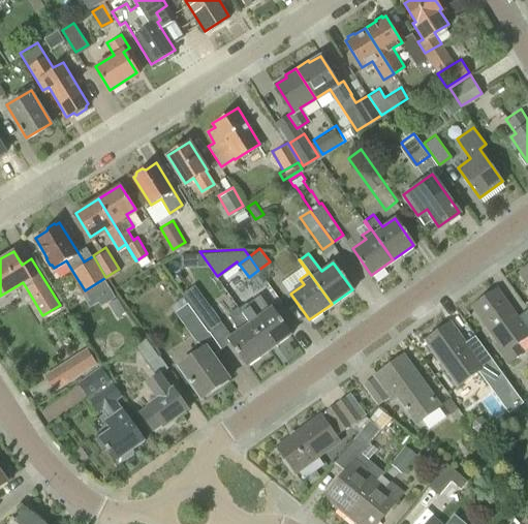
[(527,264),(519,271),(527,283),(527,264)]
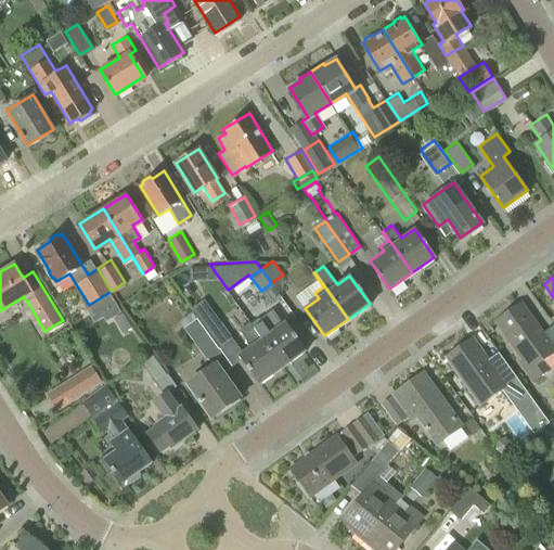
[(120,309),(113,297),(105,303),(112,314),(120,309)]
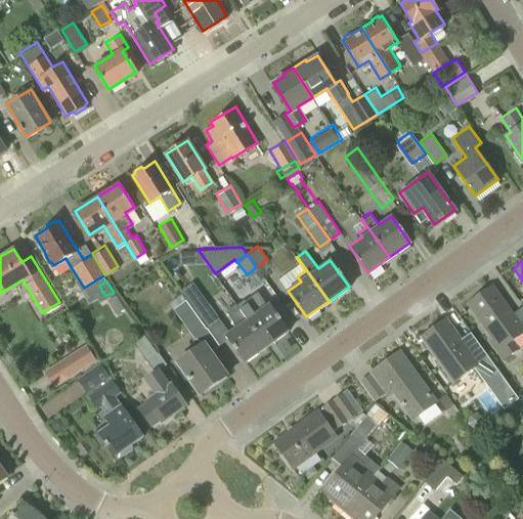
[(468,301),(492,336),(488,339),(502,358),(519,347),(512,338),(522,329),(491,285),(468,301)]
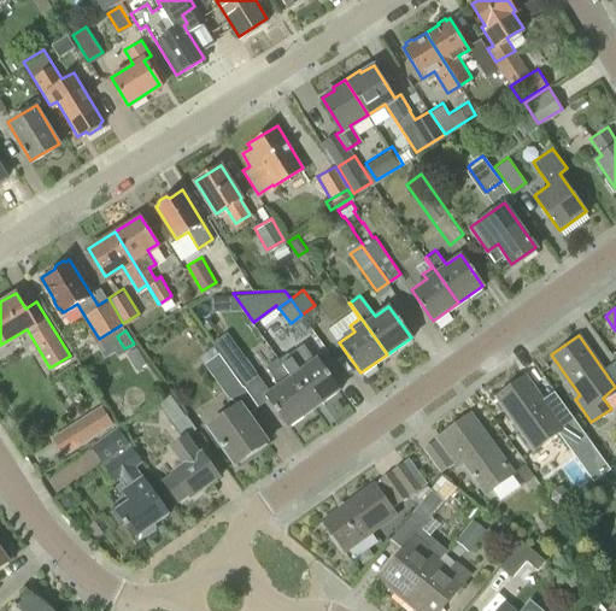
[(218,350),(244,385),(257,375),(230,340),(218,350)]
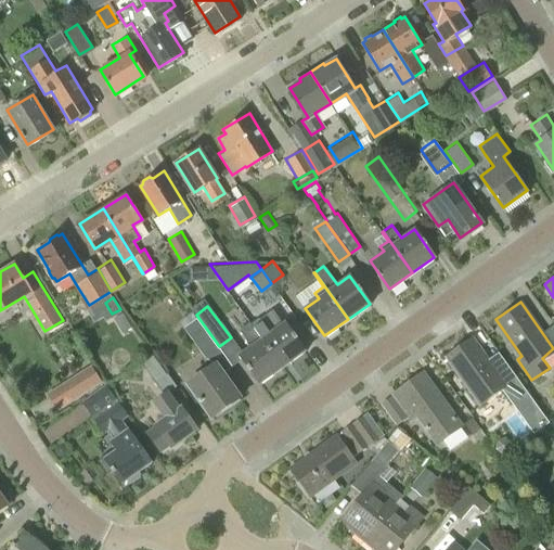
[(257,315),(250,320),(283,366),(305,350),(284,322),(283,323),(271,307),(258,317),(257,315)]
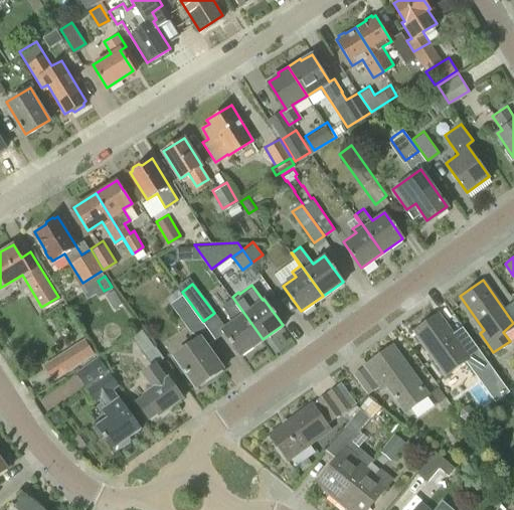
[(181,293),(169,302),(191,330),(202,322),(181,293)]
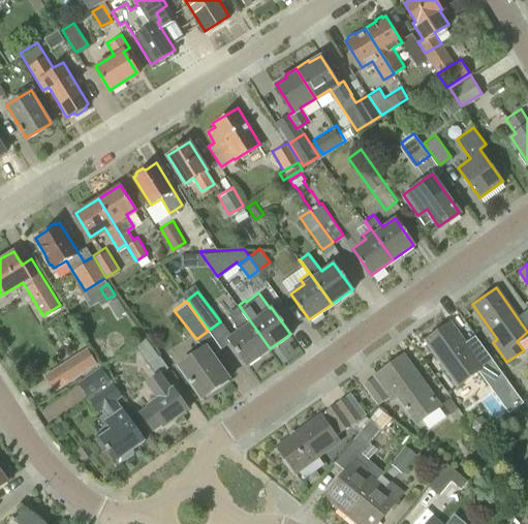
[(121,304),(113,310),(116,315),(125,310),(121,304)]
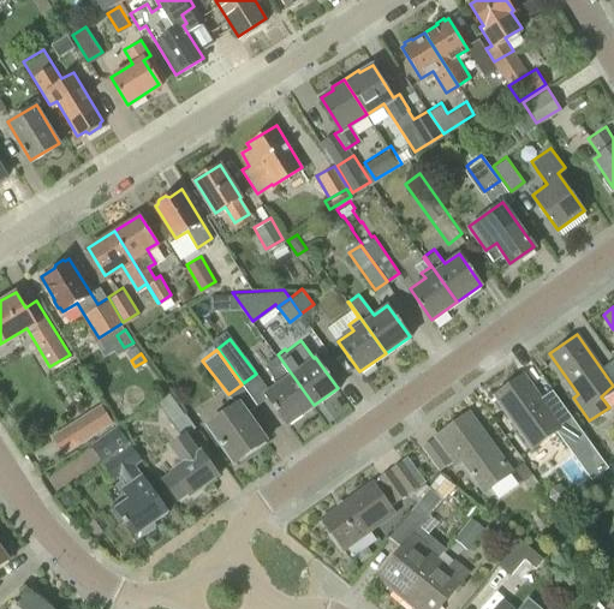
[(314,405),(278,354),(276,356),(281,362),(272,368),(281,382),(266,393),(287,423),(314,405)]
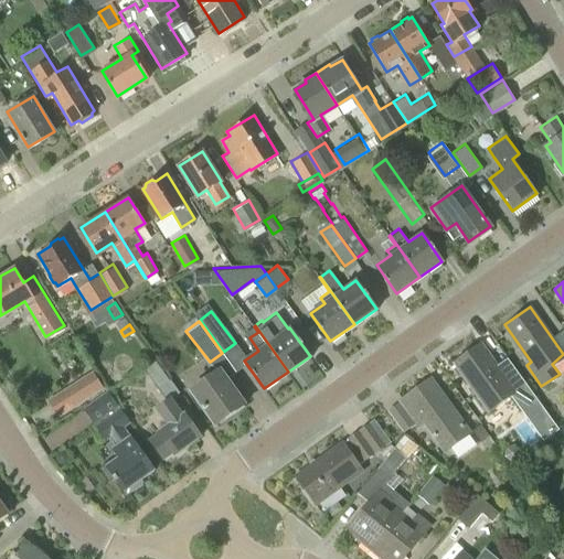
[(454,359),(489,409),(514,390),(479,342),(454,359)]
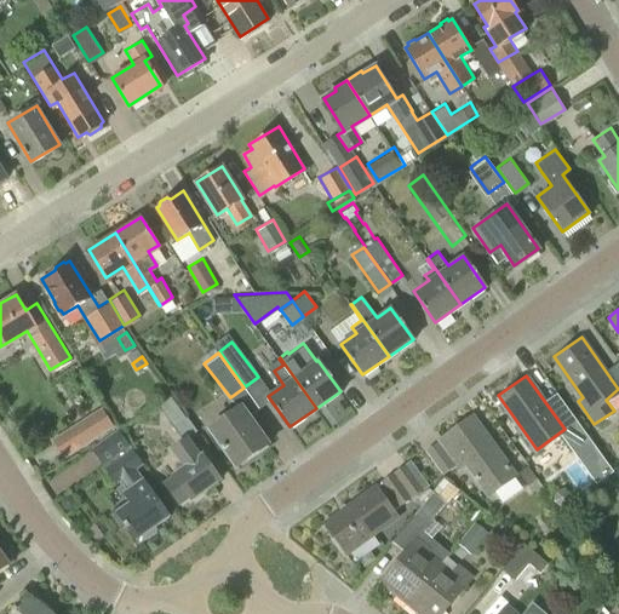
[(171,392),(156,402),(173,425),(187,415),(171,392)]
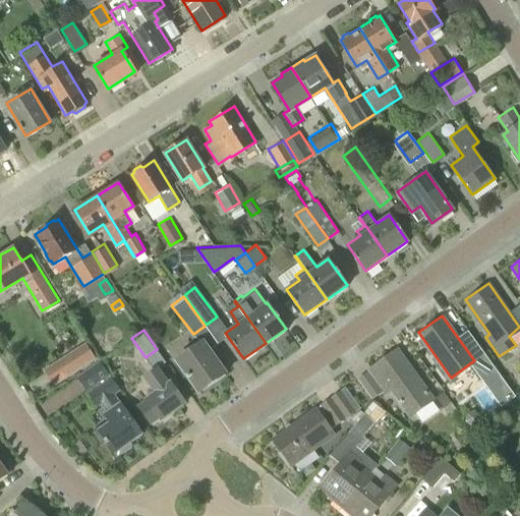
[(43,366),(53,383),(96,356),(84,340),(43,366)]
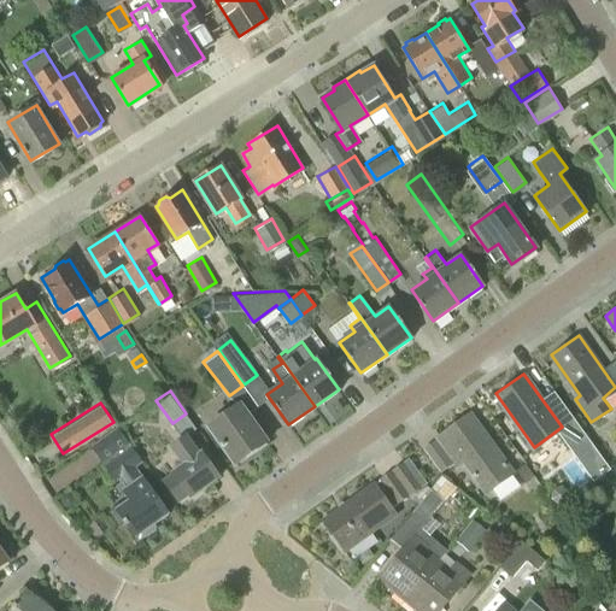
[(236,405),(207,426),(235,463),(267,440),(247,412),(240,403),(236,405)]
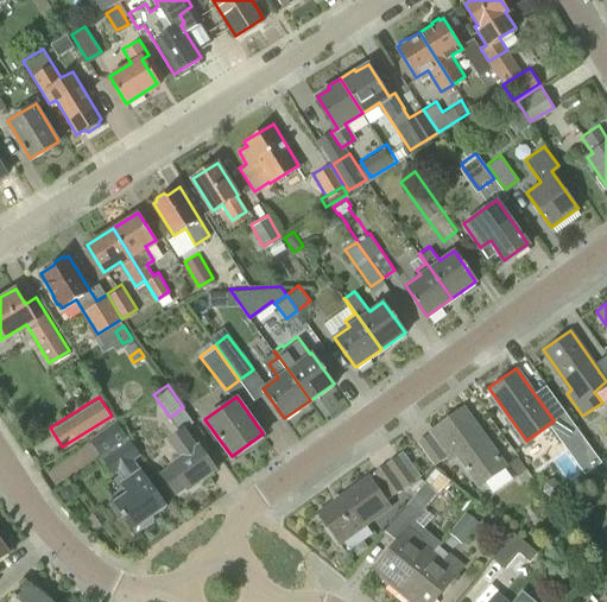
[(467,468),(472,464),(484,480),(505,464),(462,406),(430,430),(449,456),(455,451),(467,468)]
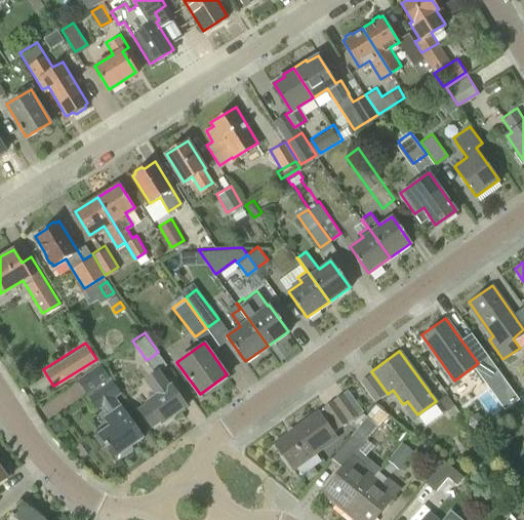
[(131,448),(132,446),(131,444),(144,435),(115,395),(120,391),(99,361),(76,377),(97,407),(101,405),(106,412),(103,414),(110,426),(99,433),(116,454),(121,451),(122,453),(124,453),(131,448)]
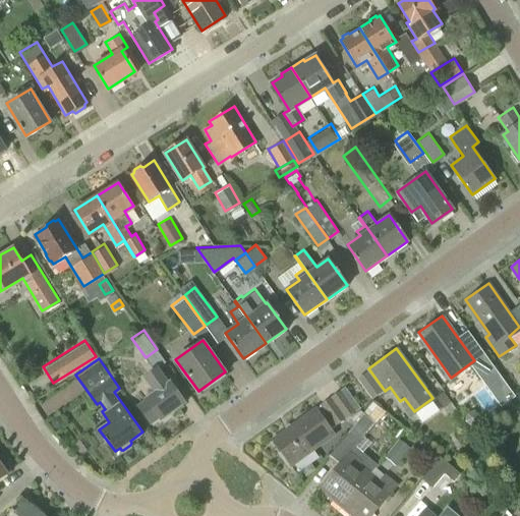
[(155,393),(138,404),(151,421),(159,415),(161,418),(185,401),(171,382),(168,384),(156,367),(155,365),(153,367),(141,375),(155,393)]
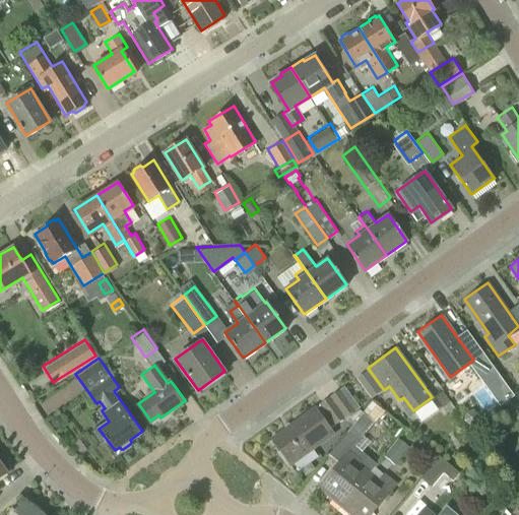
[(330,394),(271,437),(289,462),(333,431),(329,426),(344,414),(330,394)]
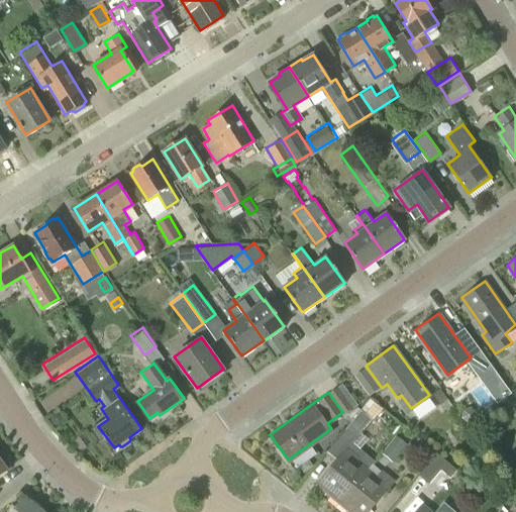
[(360,408),(344,427),(355,436),(372,417),(360,408)]
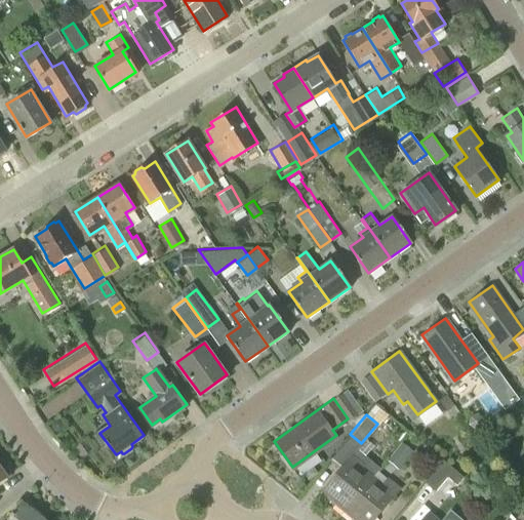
[(411,448),(401,440),(386,457),(397,467),(411,448)]
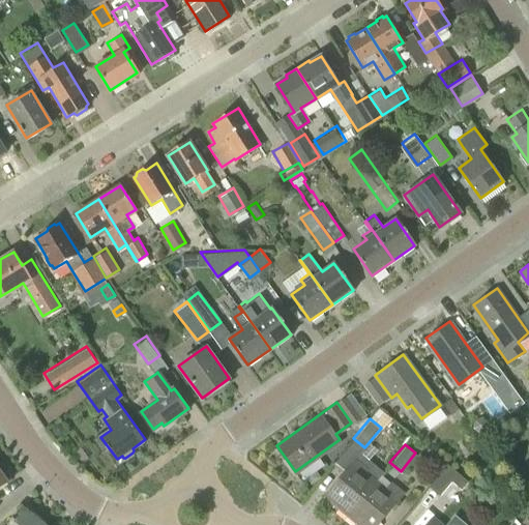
[(341,503),(349,511),(380,471),(359,454),(325,495),(339,506),(341,503)]
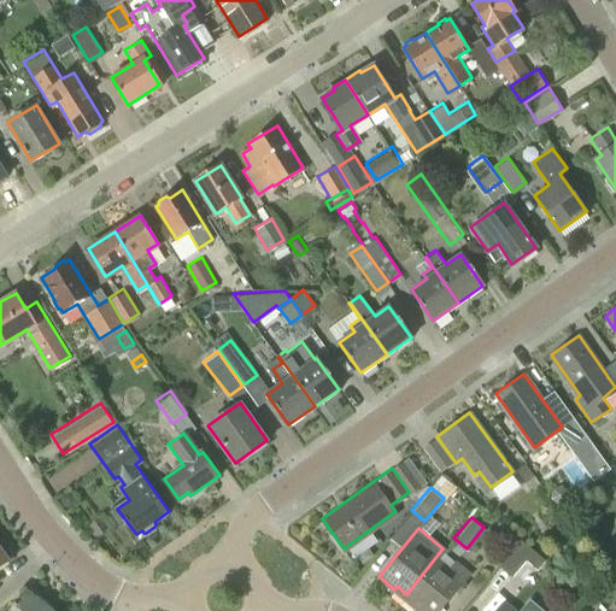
[(520,538),(498,563),(511,574),(526,558),(537,568),(545,559),(520,538)]
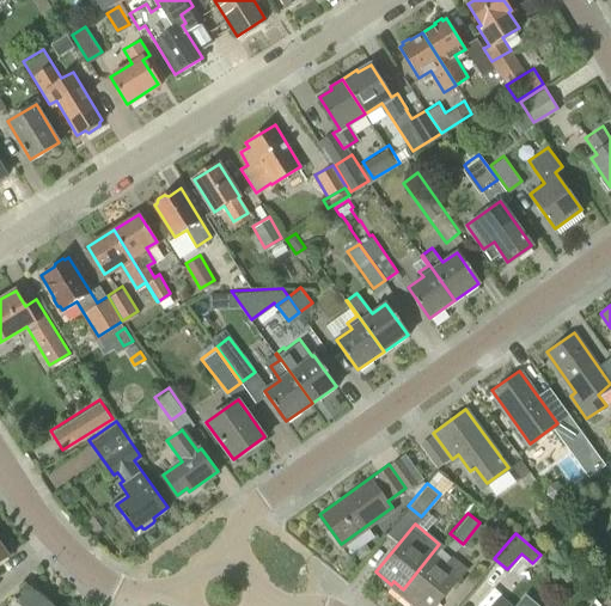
[(439,544),(403,589),(414,598),(411,601),(417,605),(432,605),(465,567),(451,555),(446,562),(434,552),(440,545),(439,544)]
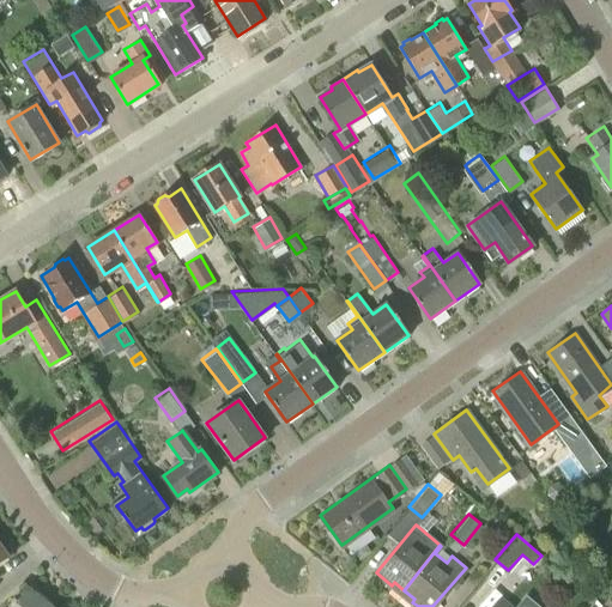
[(11,606),(48,606),(54,601),(31,583),(11,606)]
